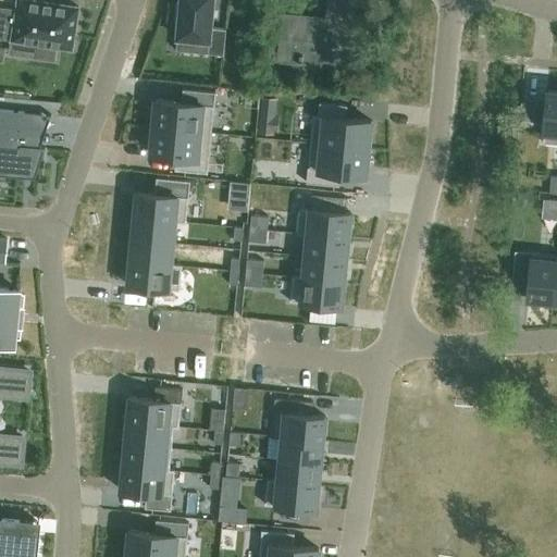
[(0,7),(0,37),(12,39),(38,44),(36,58),(54,60),(57,46),(71,48),(70,49),(72,49),(73,47),(72,47),(78,9),(78,7),(76,7),(32,0),(17,0),(16,10),(0,7)]
